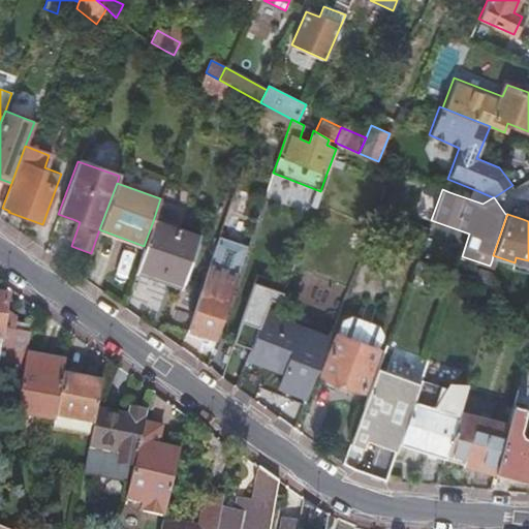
[(80,222),(75,220),(66,244),(71,246),(80,222)]
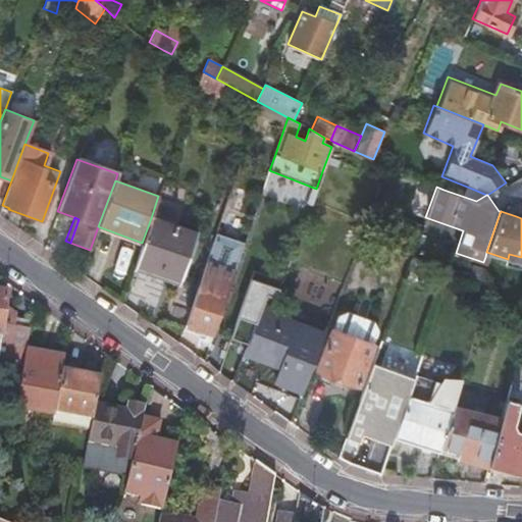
[(142,243),(135,264),(178,279),(194,235),(176,227),(177,224),(173,223),(172,226),(151,218),(142,243)]
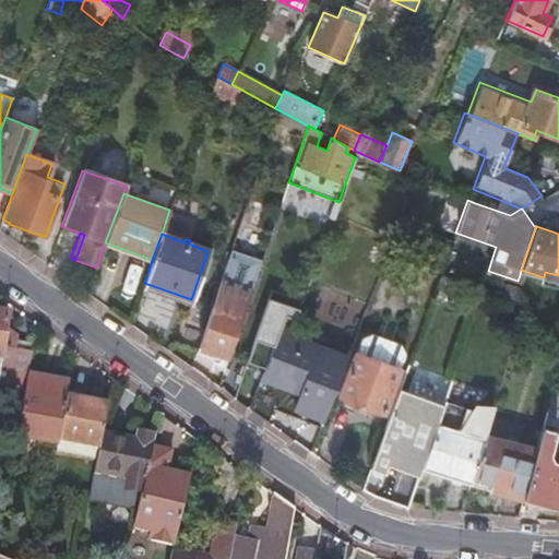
[(230,250),(223,272),(212,302),(198,346),(197,348),(194,354),(225,364),(227,357),(242,314),(253,283),(261,261),(230,250)]
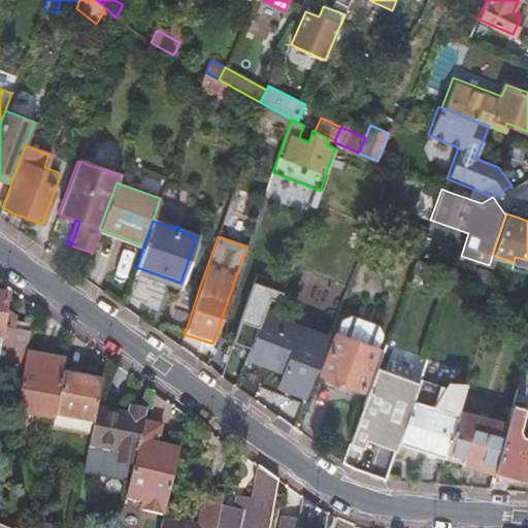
[(433,266),(416,260),(407,283),(425,289),(433,266)]
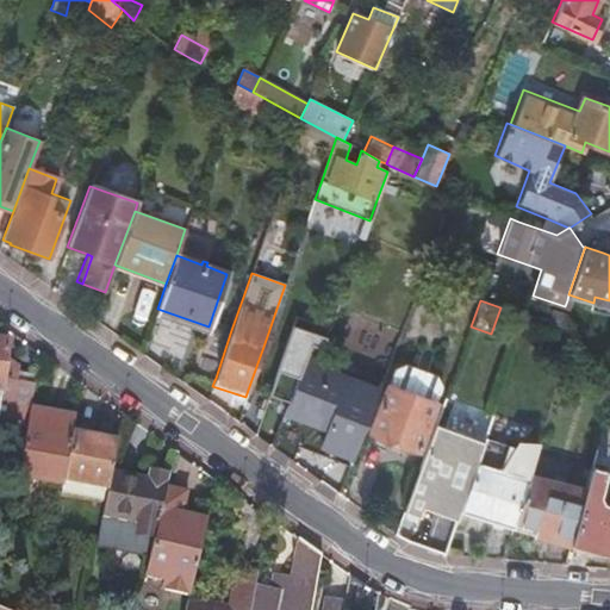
[(319,349),(324,338),(292,327),(268,396),(287,403),(302,363),(309,346),(319,349)]
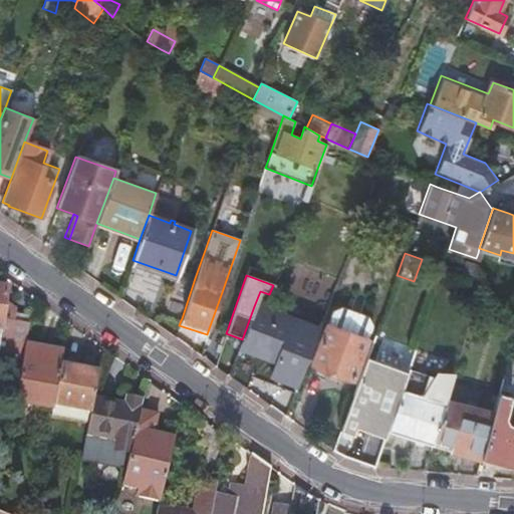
[(0,368),(18,373),(23,344),(28,318),(14,315),(14,309),(2,301),(4,286),(0,285),(0,368)]
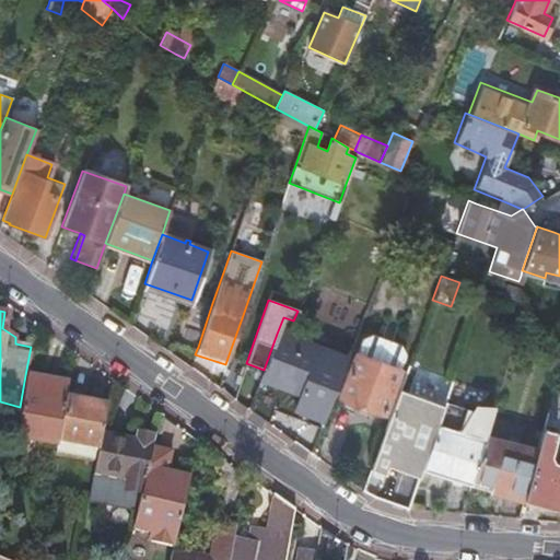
[(346,360),(277,334),(264,370),(248,410),(266,423),(275,403),(323,421),(346,360)]
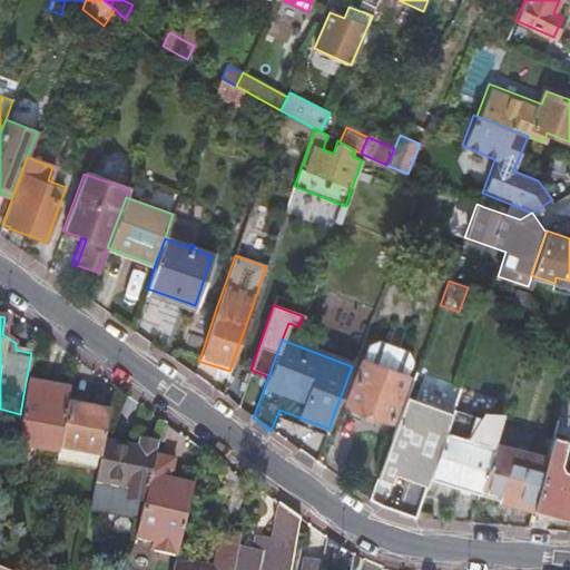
[(377,344),(367,349),(344,410),(389,425),(412,365),(406,355),(377,344)]
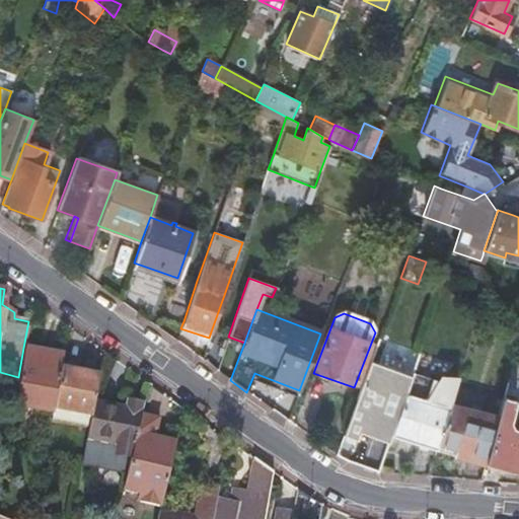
[(53,409),(60,367),(62,356),(49,353),(23,348),(18,377),(13,406),(52,413),(53,409)]
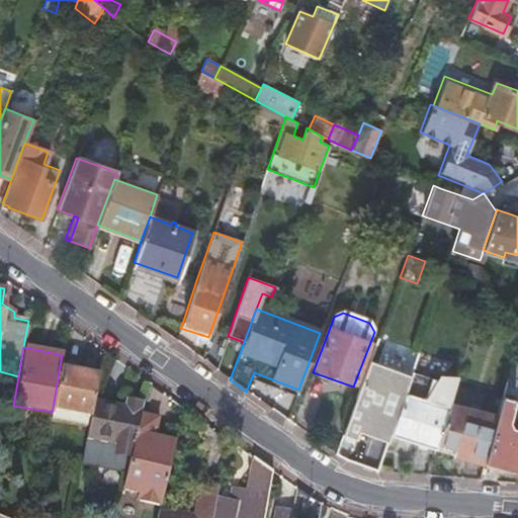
[(358,432),(387,443),(390,436),(411,376),(368,361),(342,435),(355,440),(358,432)]
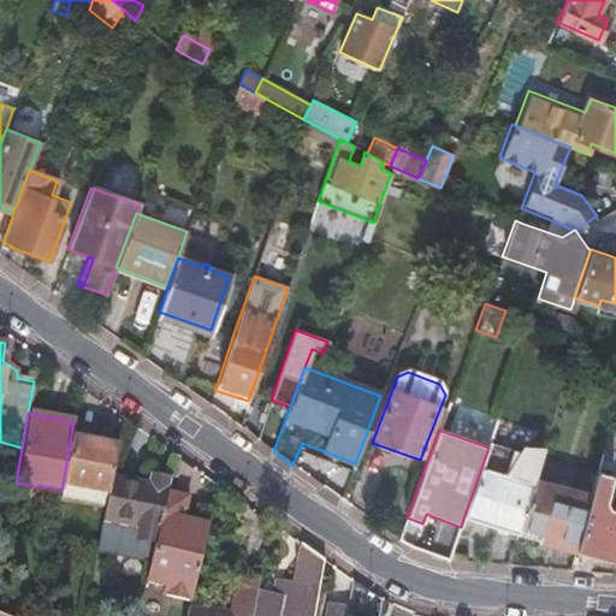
[(111,475),(117,445),(71,436),(63,485),(108,492),(111,475)]
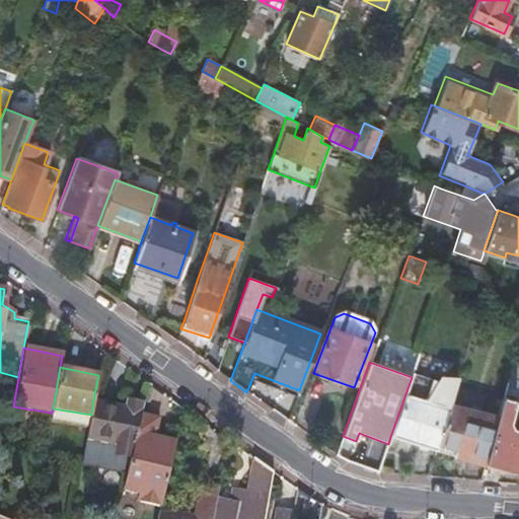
[(518,379),(518,373),(510,372),(509,378),(518,381),(518,379)]
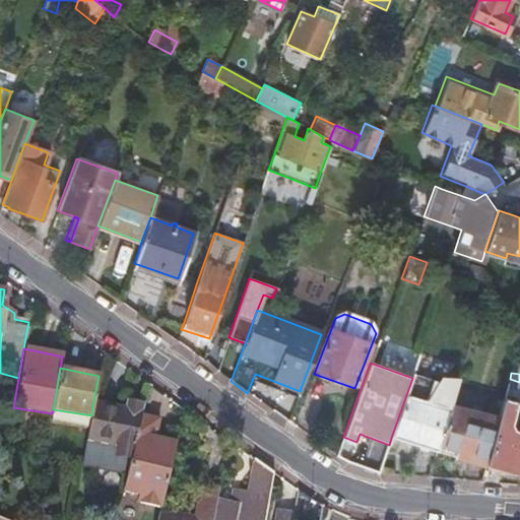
[(391,438),(437,452),(450,407),(458,383),(445,379),(441,384),(413,375),(412,378),(391,438)]
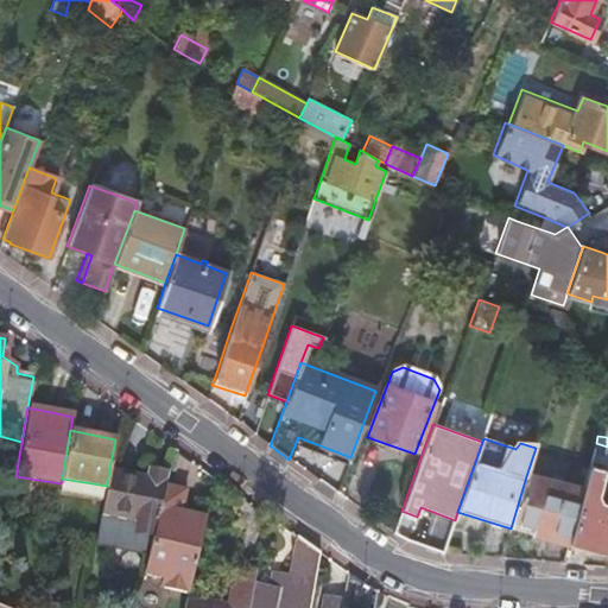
[(145,476),(109,469),(107,486),(105,498),(95,543),(147,552),(157,515),(164,486),(169,470),(147,466),(145,476)]
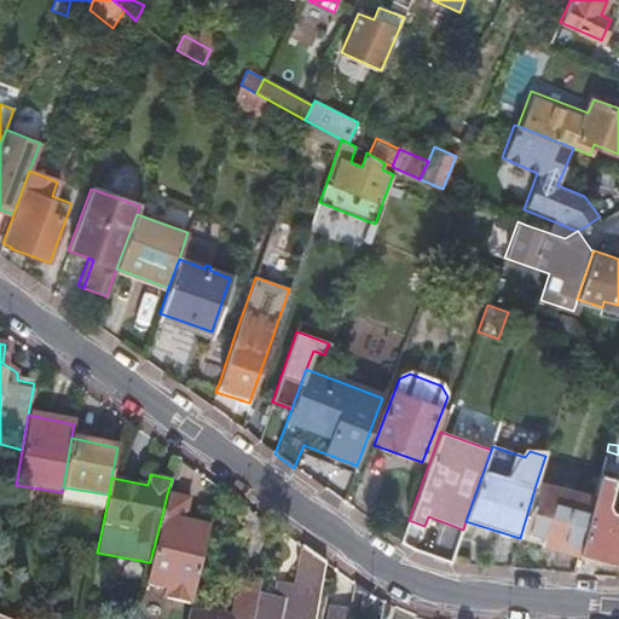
[(594,501),(579,554),(618,563),(618,514),(611,512),(607,504),(614,479),(600,475),(594,501)]
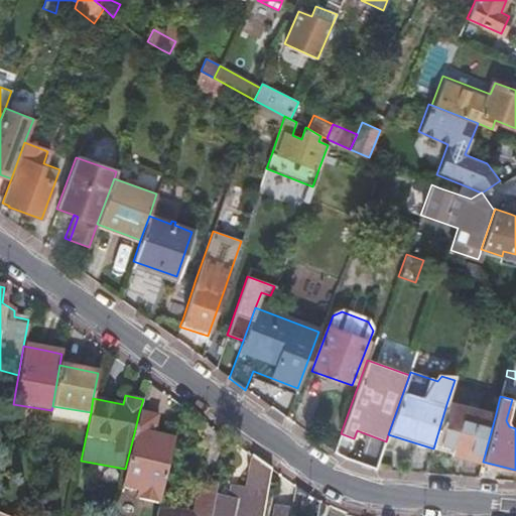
[(446,404),(433,448),(483,462),(495,417),(446,404)]
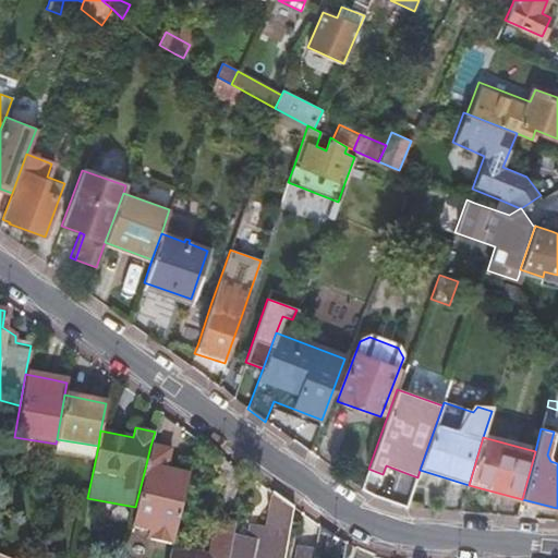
[(98,446),(57,439),(56,444),(55,449),(96,457),(98,446)]
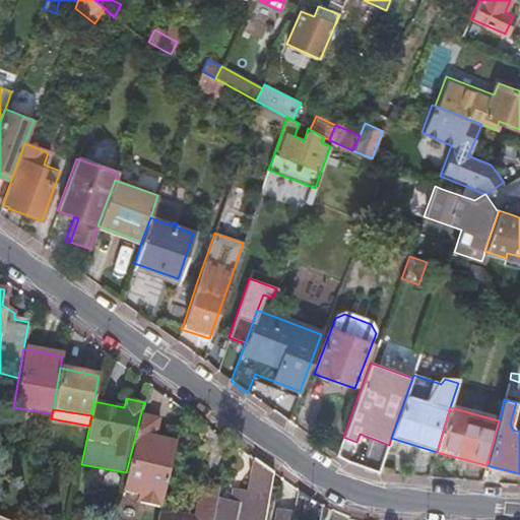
[(173,451),(175,443),(153,438),(158,419),(140,415),(134,441),(173,451)]
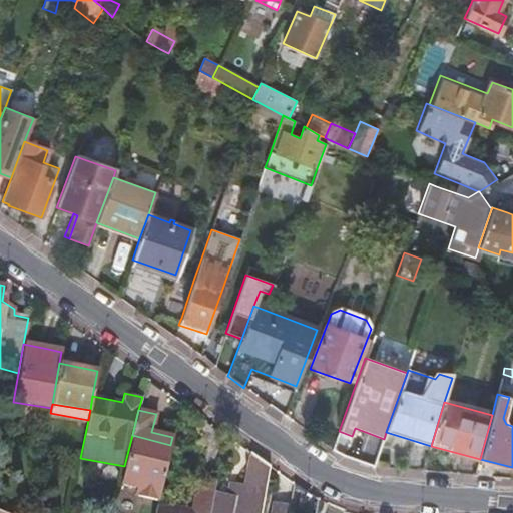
[(134,494),(157,500),(170,445),(132,435),(124,466),(119,483),(135,487),(134,494)]
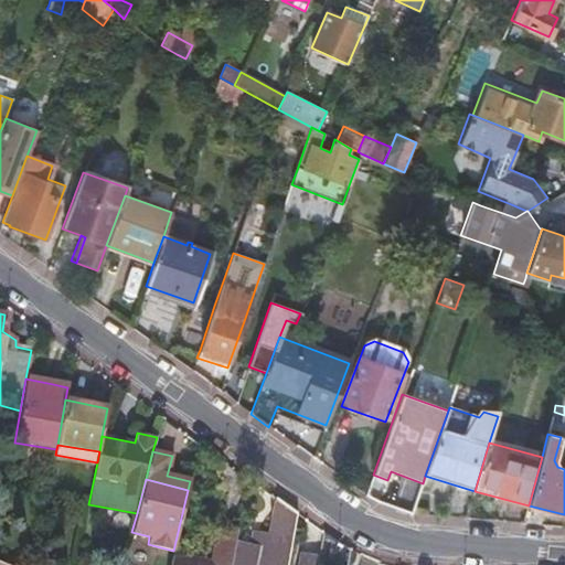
[(286,564),(296,513),(275,499),(268,535),(258,533),(255,547),(248,546),(234,543),(228,564),(286,564)]
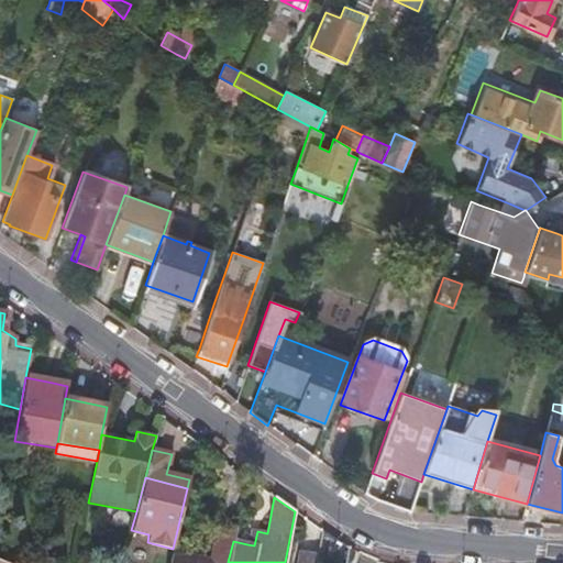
[(228,562),(233,541),(236,525),(219,520),(210,560),(210,561),(218,562),(228,562)]
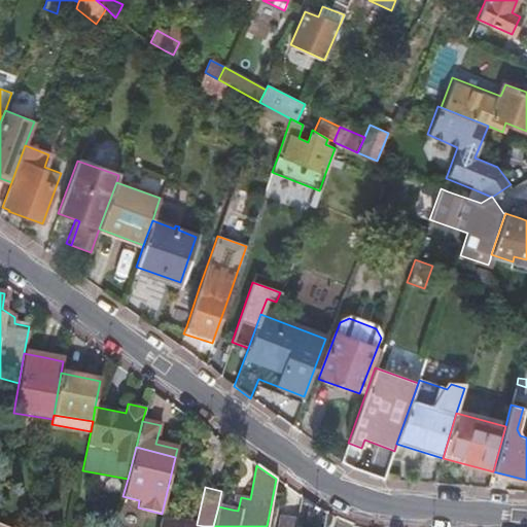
[(238,511),(241,497),(235,496),(232,510),(238,511)]
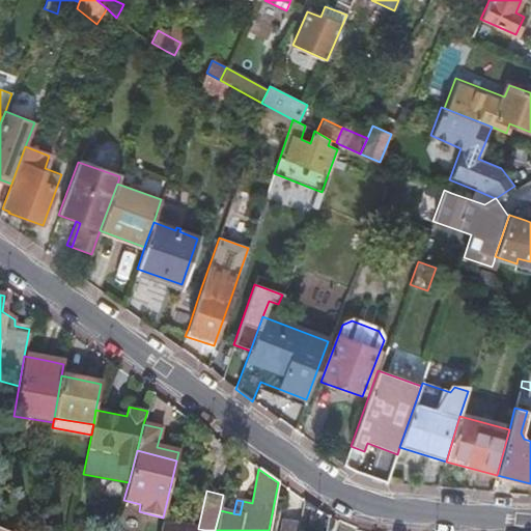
[(297,530),(299,521),(283,518),(280,530),(297,530)]
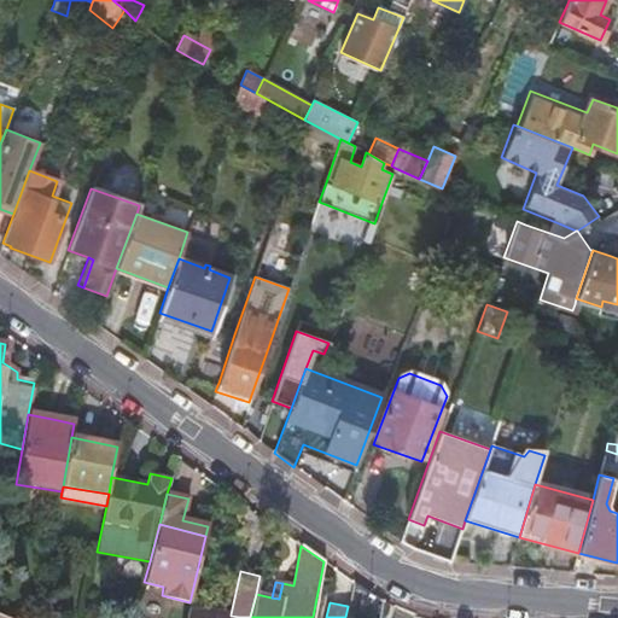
[(239,617),(231,616),(231,614),(188,606),(185,617),(239,617)]
